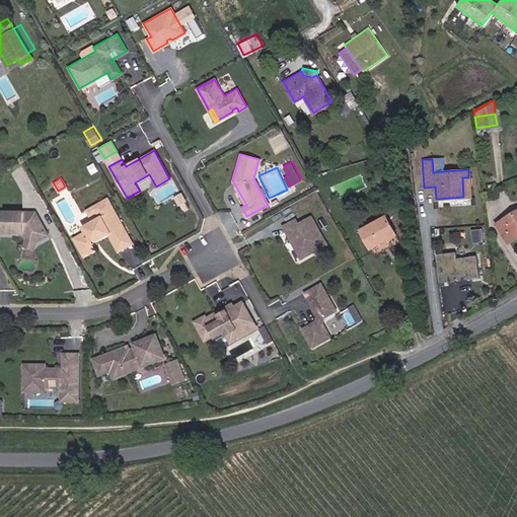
[(155,191),(159,200),(176,191),(172,181),(155,191)]
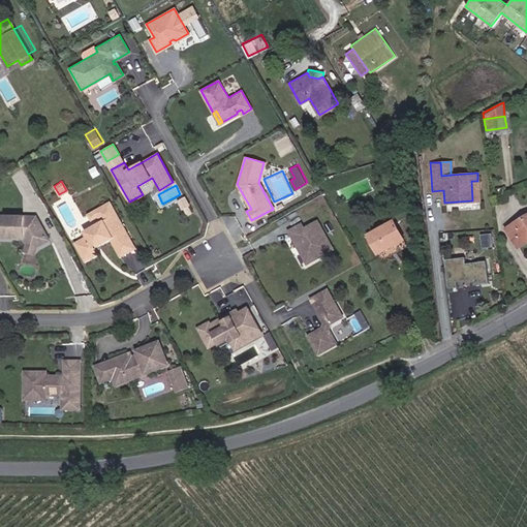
[(129,237),(109,200),(96,208),(102,220),(99,222),(83,231),(85,236),(72,243),(84,261),(97,254),(93,248),(110,239),(116,236),(120,242),(129,237)]
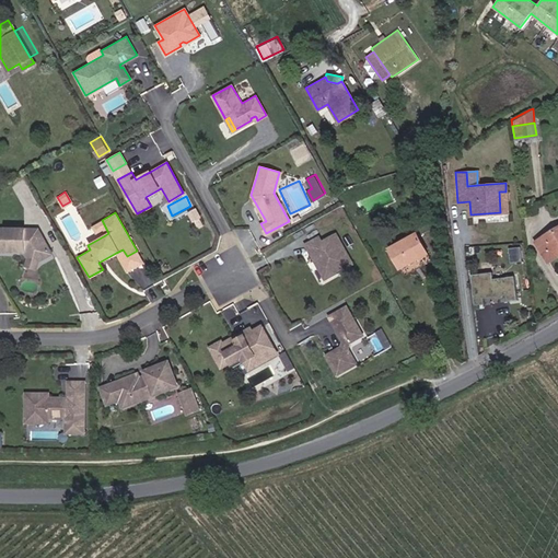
[(108,233),(102,220),(91,227),(95,234),(103,230),(105,235),(108,233)]
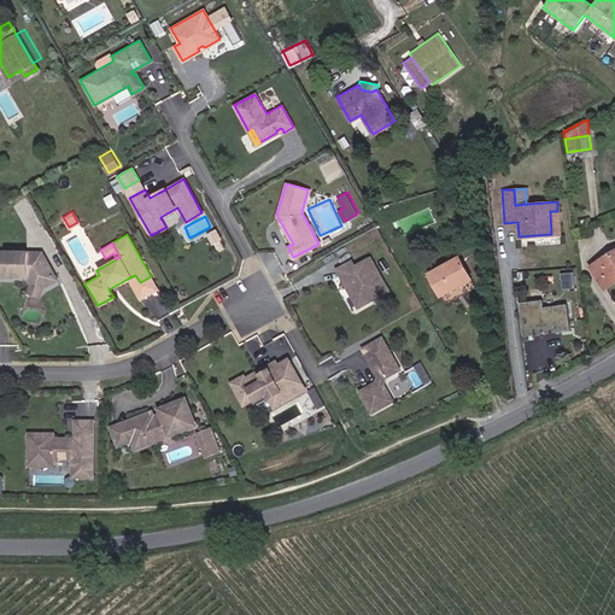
[(603,287),(614,280),(614,249),(590,265),(603,287)]
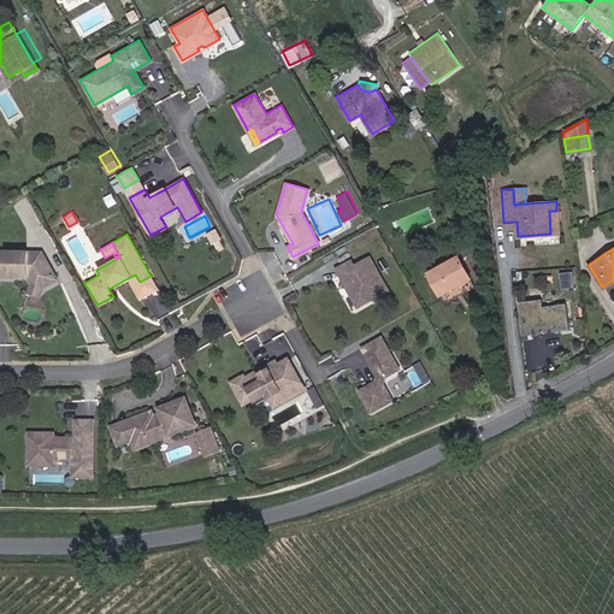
[(47,269),(45,265),(47,264),(40,252),(0,251),(0,275),(25,276),(30,283),(41,285),(55,278),(51,270),(47,269)]
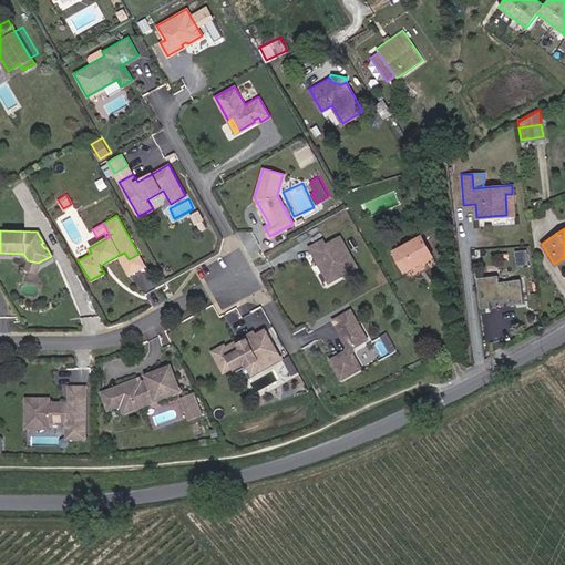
[(432,256),(421,235),(393,250),(404,270),(432,256)]
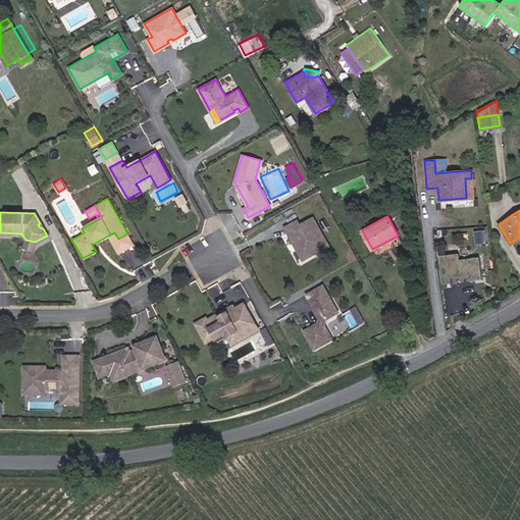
[(327,246),(312,218),(299,225),(296,220),(284,227),(293,243),(295,242),(296,245),(296,248),(302,260),(327,246)]
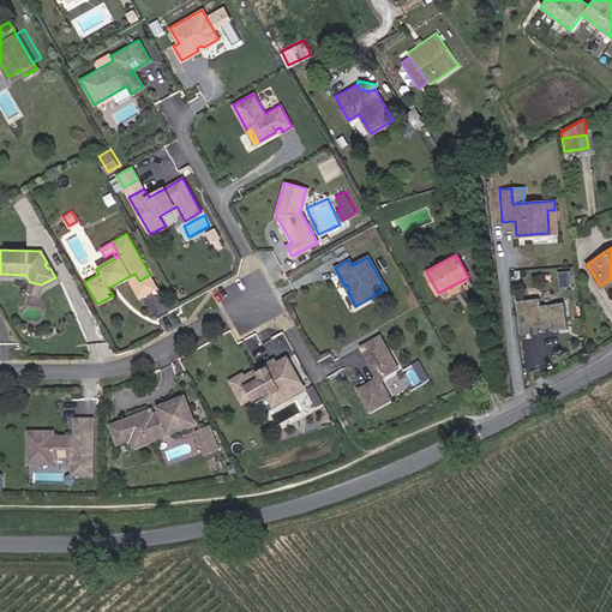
[(568,270),(557,271),(558,286),(570,285),(568,270)]
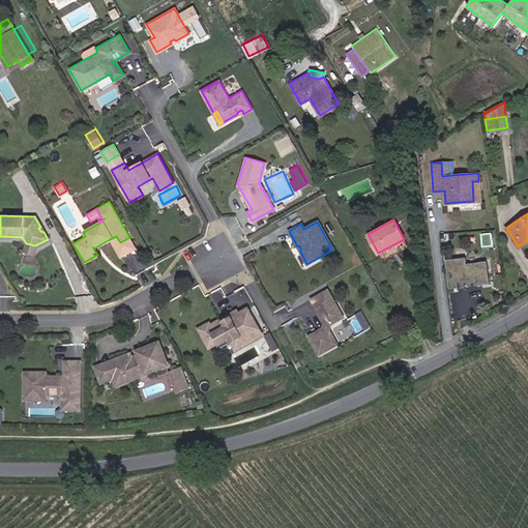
[(120,257),(136,248),(129,237),(120,242),(116,236),(110,239),(120,257)]
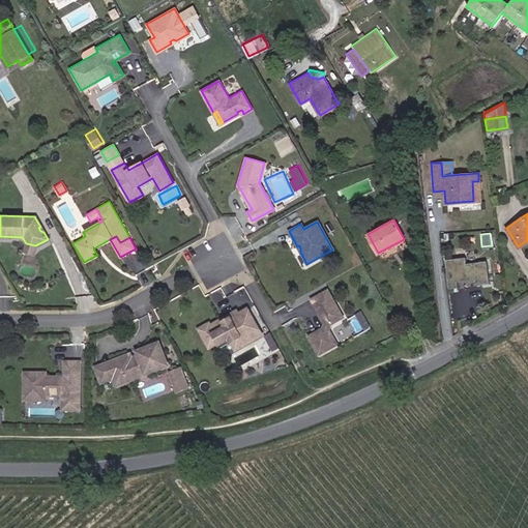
[(33,253),(35,245),(26,243),(24,251),(33,253)]
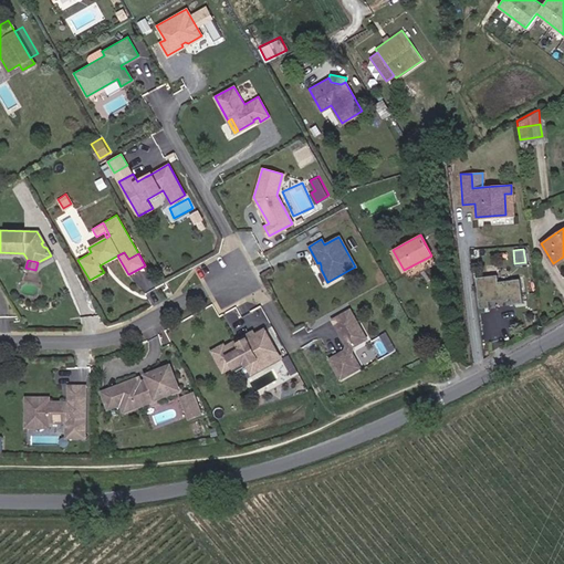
[(495,274),(474,277),(478,307),(488,306),(488,300),(511,298),(511,303),(521,302),(519,278),(497,281),(495,274)]
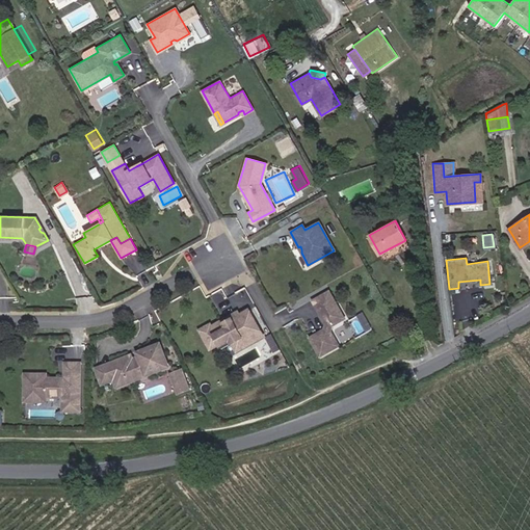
[(330,325),(344,317),(328,290),(312,299),(324,322),(323,328),(309,337),(319,355),(338,344),(329,329),(330,325)]
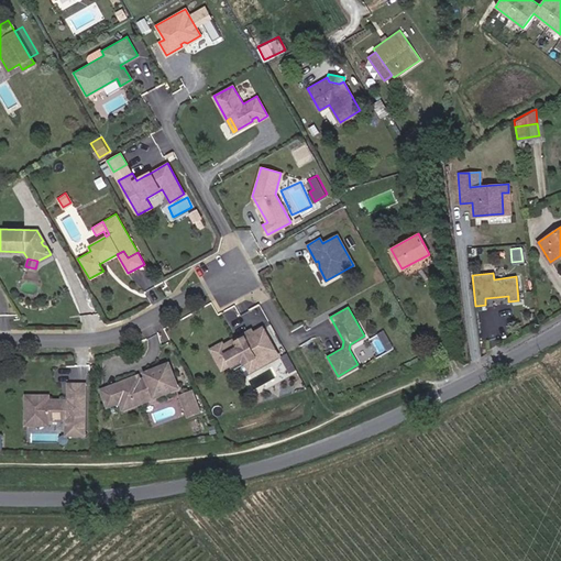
[(264,352),(262,349),(272,343),(263,326),(253,331),(251,328),(243,332),(245,336),(235,341),(233,338),(223,343),(221,341),(210,348),(221,369),(230,364),(231,366),(243,360),(244,363),(264,352)]
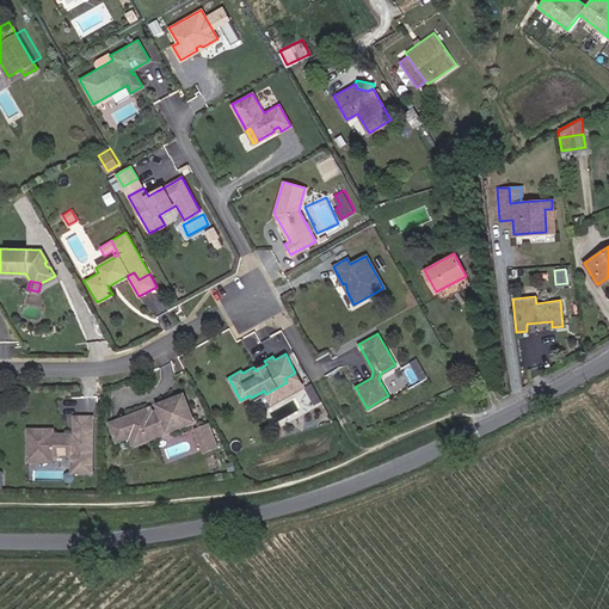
[(418,357),(403,363),(408,381),(425,374),(418,357)]
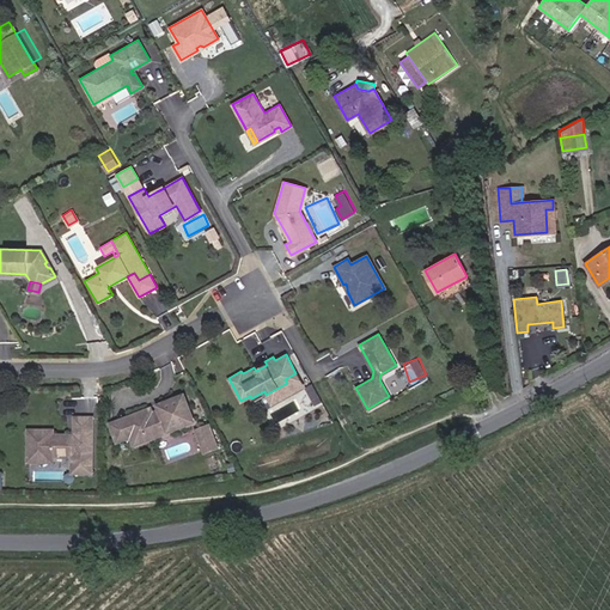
[(256,371),(267,365),(264,361),(254,367),(256,371)]
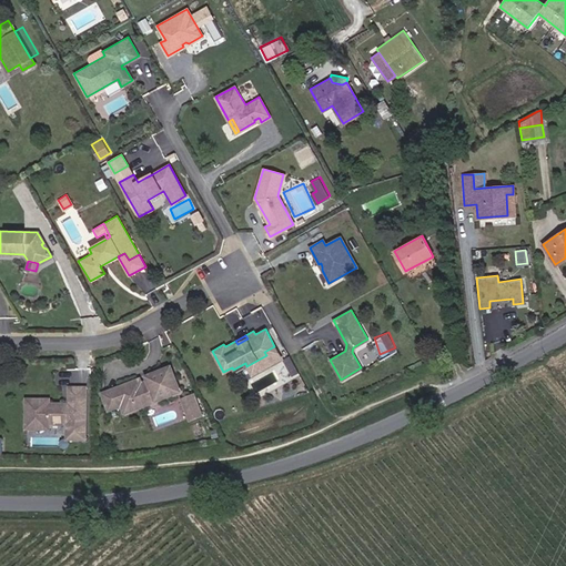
[(366,343),(355,349),(363,363),(374,357),(366,343)]
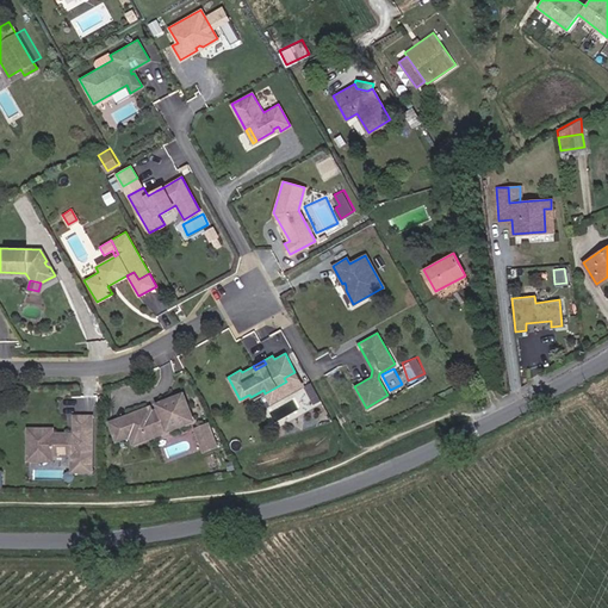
[(270,402),(302,385),(295,372),(284,378),(286,382),(265,394),(270,402)]
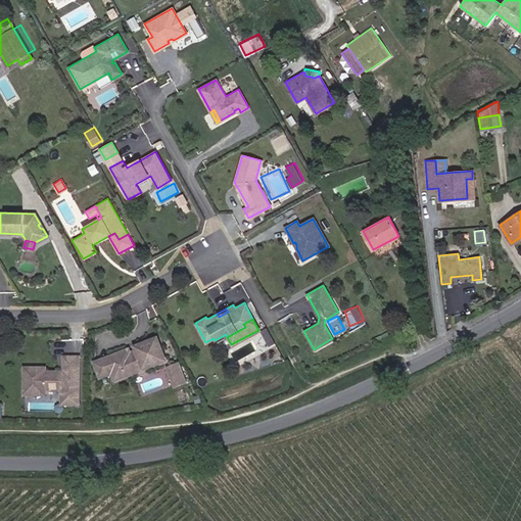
[(147,366),(164,359),(156,337),(135,345),(132,351),(125,354),(120,351),(106,357),(111,371),(114,378),(132,371),(137,362),(147,366)]
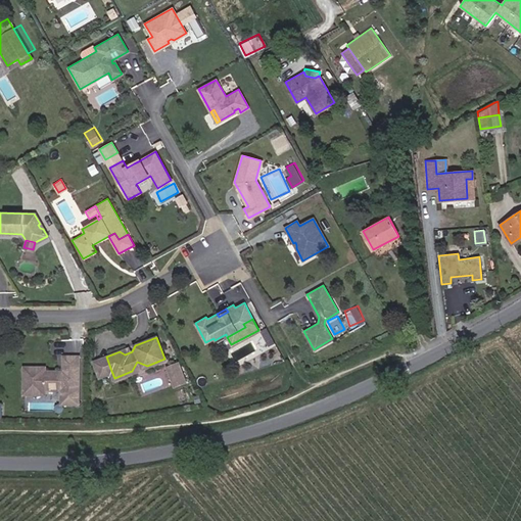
[(132,351),(135,345),(120,351),(125,354),(132,351)]
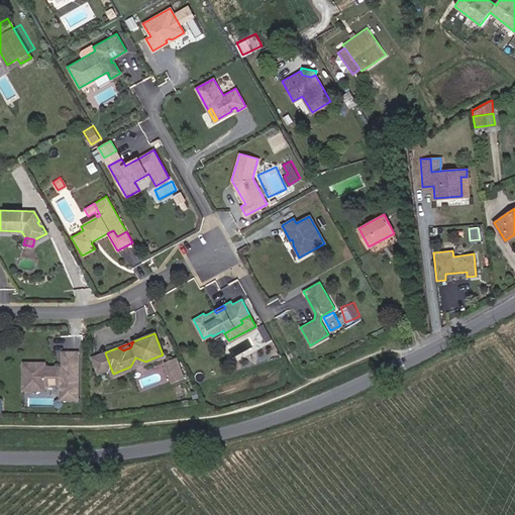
[(77,398),(77,351),(62,351),(62,366),(62,371),(56,371),(56,366),(43,366),(43,362),(23,362),(23,388),(43,388),(43,384),(60,384),(60,398),(77,398)]
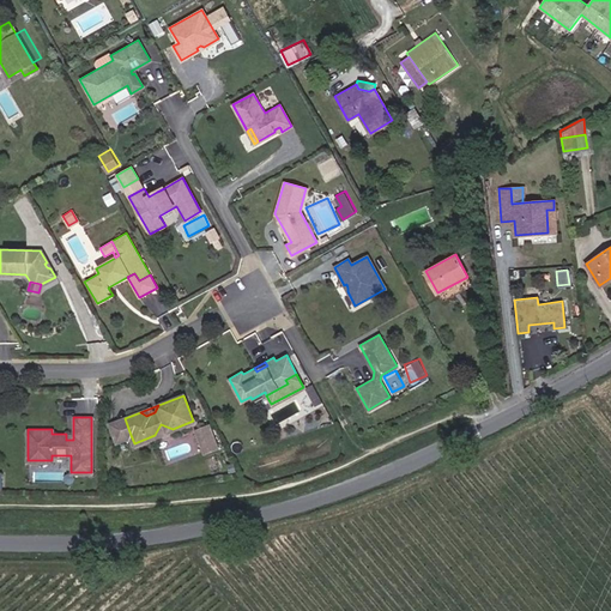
[(131,435),(125,418),(110,424),(118,441),(131,435)]
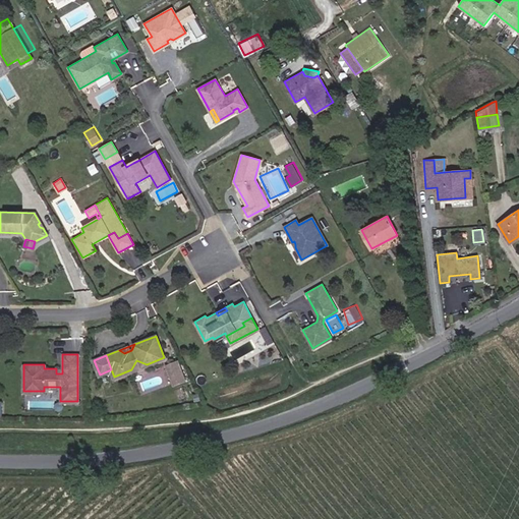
[(147,364),(136,360),(131,369),(147,364)]
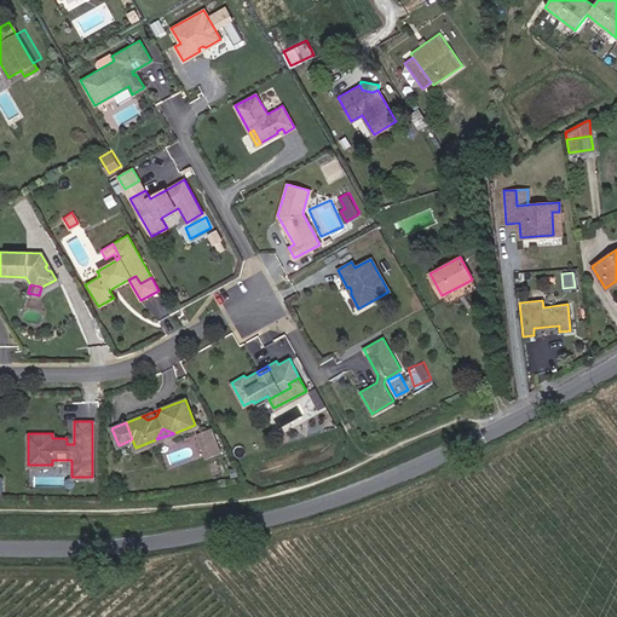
[(218,451),(209,430),(199,433),(207,456),(218,451)]
